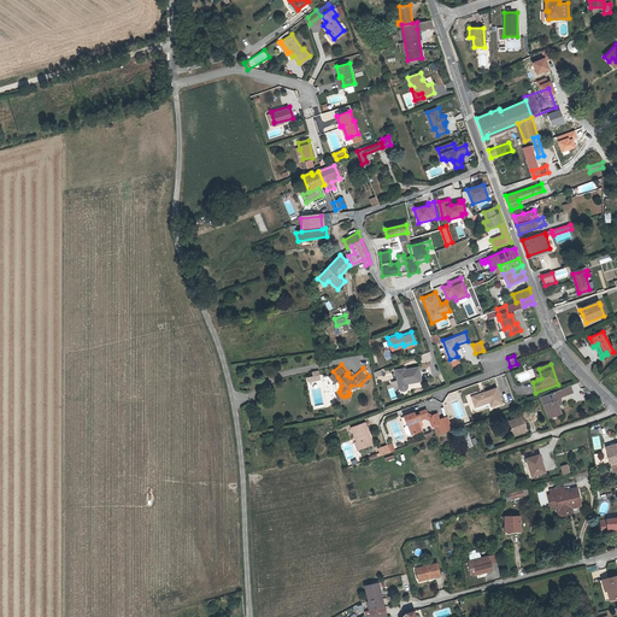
[(399,387),(400,388),(401,388),(404,388),(405,387),(406,386),(406,385),(406,383),(419,378),(416,366),(403,370),(403,369),(394,371),(398,386),(399,387)]
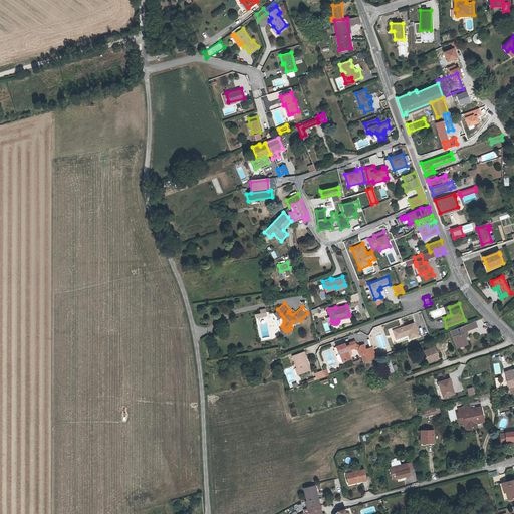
[(259,309),(260,313),(255,314),(256,318),(267,317),(265,308),(259,309)]
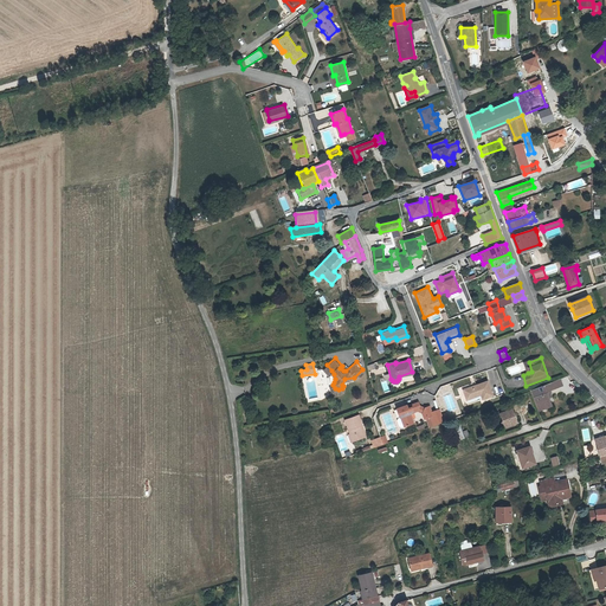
[(334,374),(331,371),(329,373),(331,381),(330,385),(333,389),(339,392),(343,389),(345,386),(343,386),(342,388),(339,389),(335,388),(333,385),(334,382),(335,379),(334,374)]
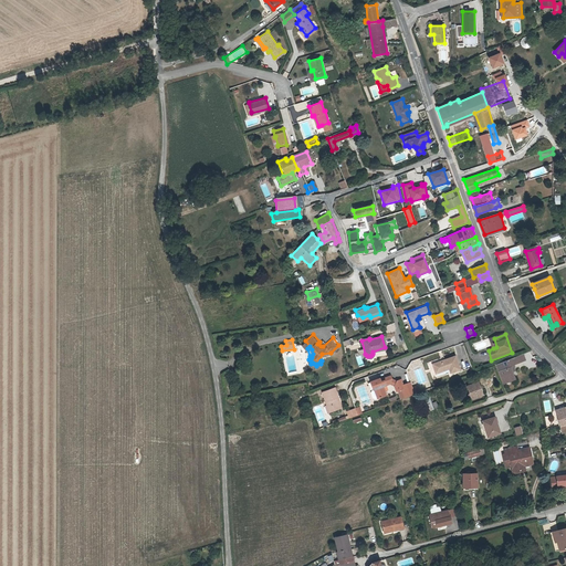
[(456,356),(432,364),(436,373),(449,368),(450,373),(460,369),(456,356)]
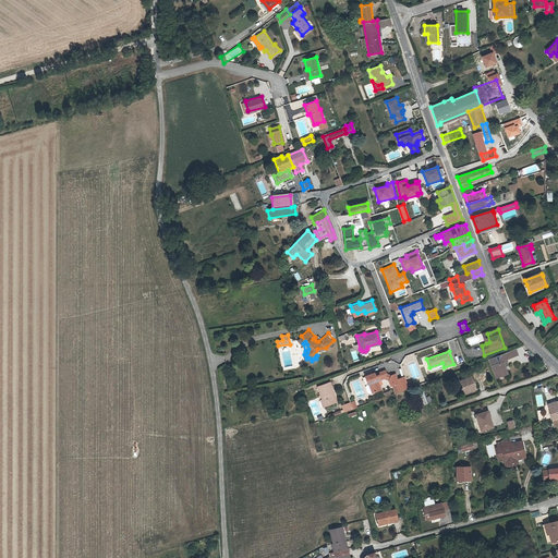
[(496,378),(506,375),(504,367),(508,366),(506,360),(518,356),(517,351),(489,360),(493,367),(496,378)]
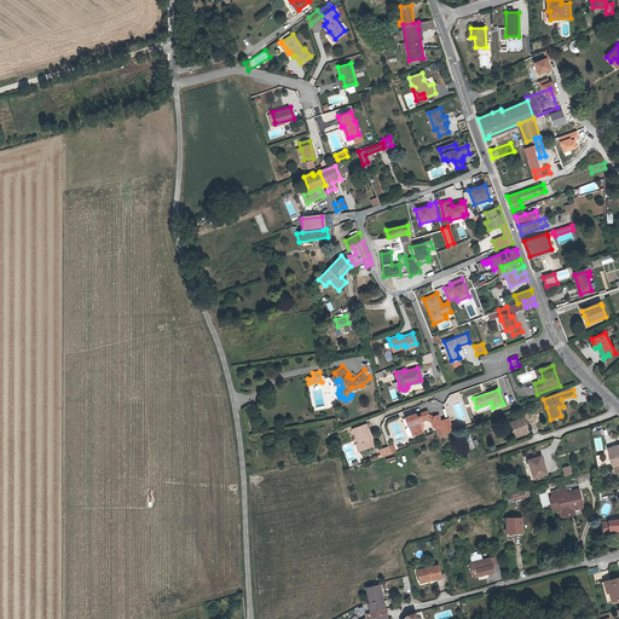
[(422,431),(418,421),(417,420),(421,418),(422,420),(426,418),(427,412),(428,412),(427,410),(420,412),(420,415),(416,416),(416,414),(415,412),(404,416),(408,424),(406,426),(404,428),(406,434),(410,435),(412,434),(422,431)]
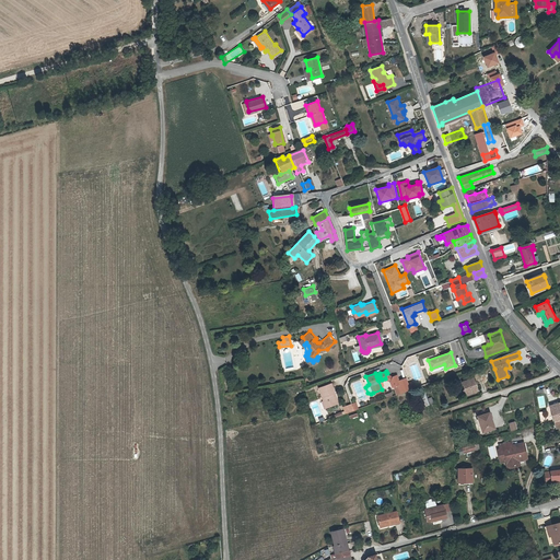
[(401,392),(410,389),(408,383),(406,377),(398,380),(396,374),(392,376),(389,381),(392,386),(399,384),(401,392)]
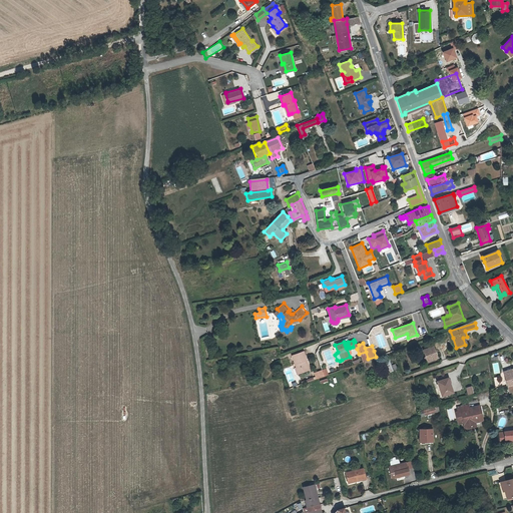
[(433,347),(423,350),(427,362),(437,358),(433,347)]
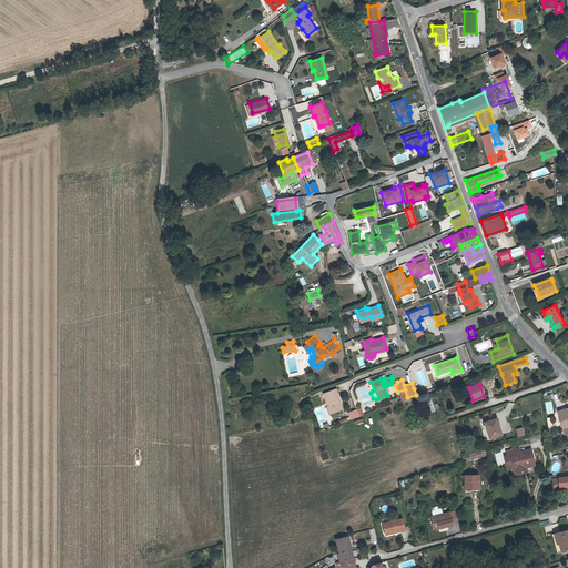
[(328,403),(331,411),(341,407),(337,397),(340,396),(336,386),(324,391),(328,403)]
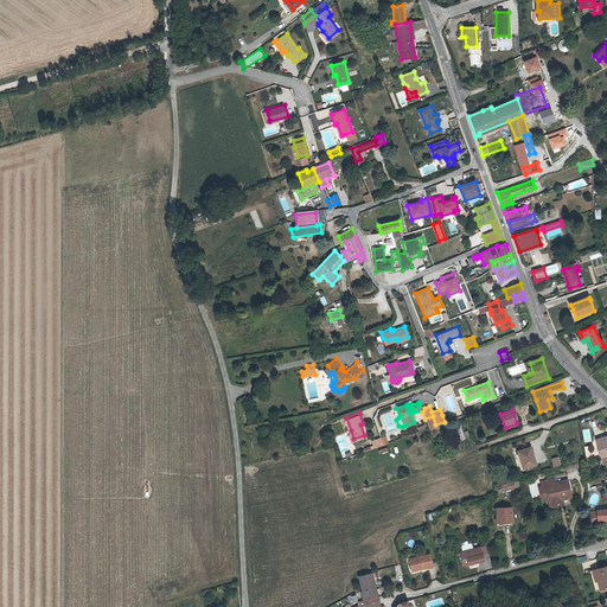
[(459,421),(454,422),(460,441),(465,439),(459,421)]
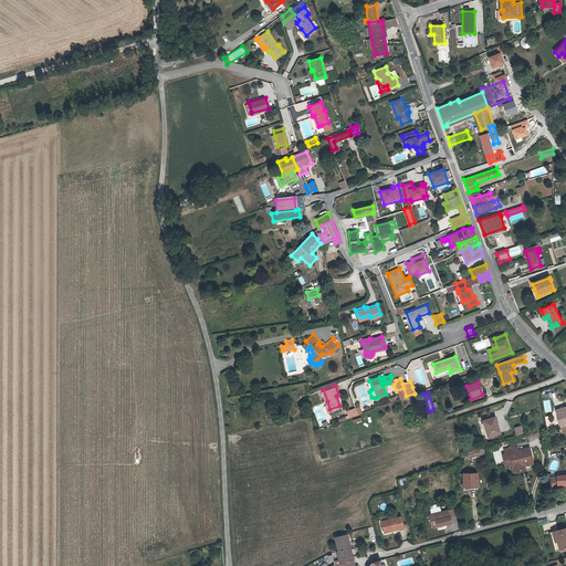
[(565,407),(556,410),(561,426),(565,423),(565,407)]
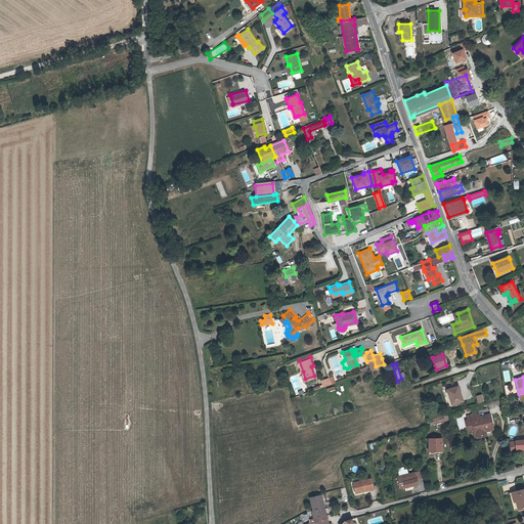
[(512,384),(505,385),(506,394),(513,393),(512,384)]
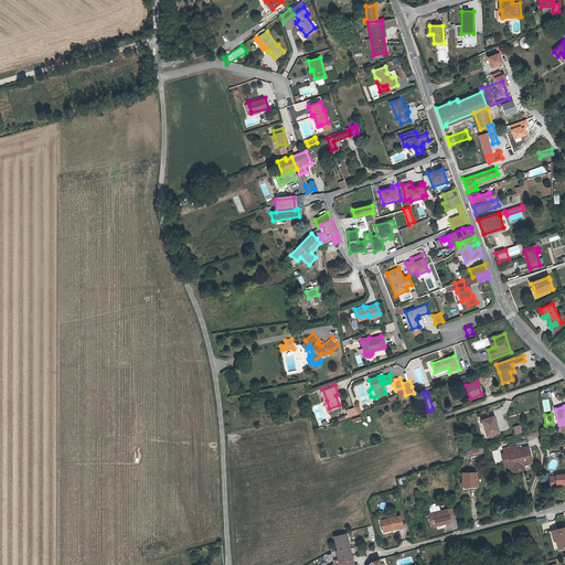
[(492,416),(481,420),(486,436),(498,432),(492,416)]
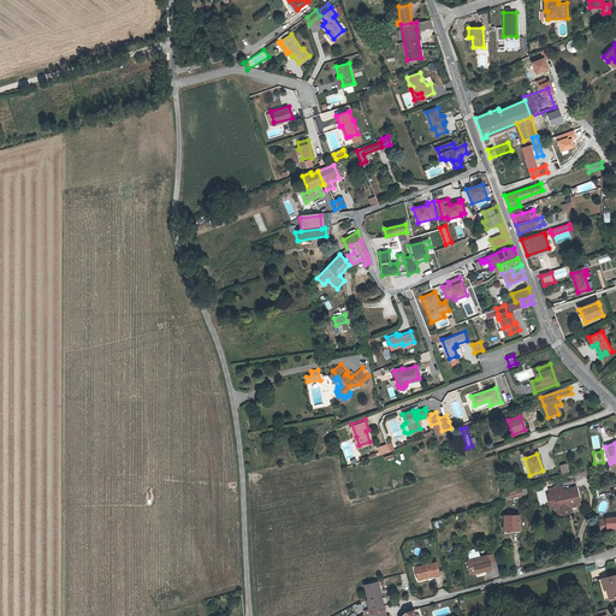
[(551,508),(557,507),(560,515),(566,514),(566,509),(569,508),(569,509),(576,507),(575,499),(578,499),(575,489),(566,491),(566,492),(563,492),(562,486),(550,490),(551,495),(548,496),(551,508)]
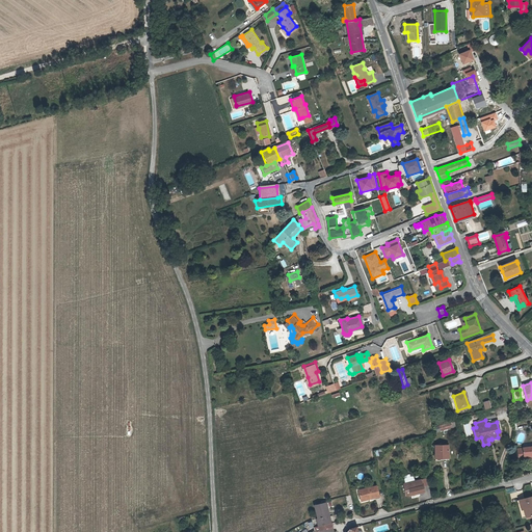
[(455,422),(434,427),(436,433),(457,428),(455,422)]
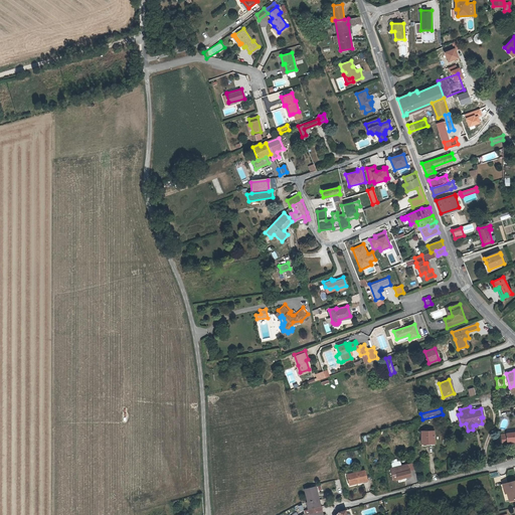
[(422,443),(434,443),(434,432),(421,432),(422,443)]
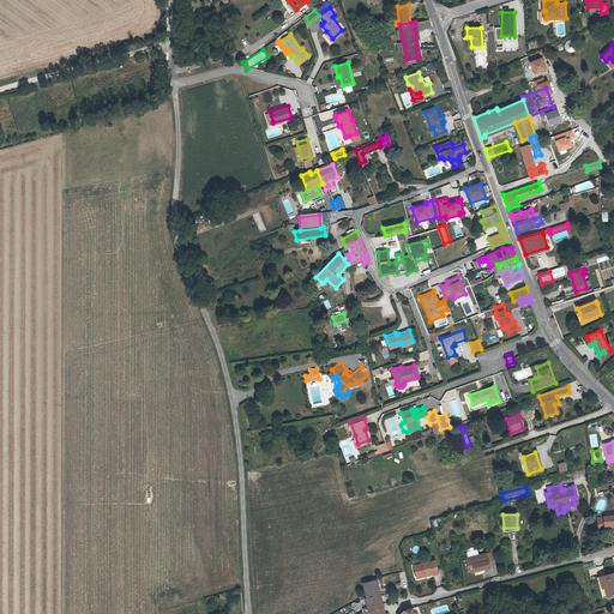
[(599,528),(613,525),(613,516),(603,517),(603,518),(597,518),(599,528)]
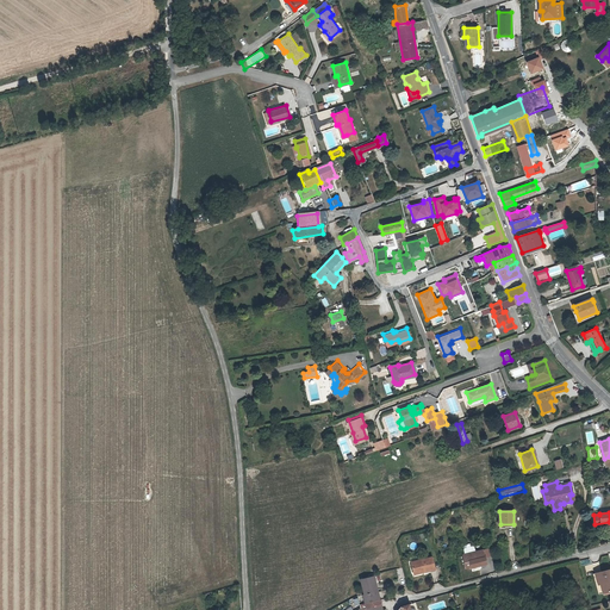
[(462,554),(461,554),(464,561),(465,567),(470,566),(471,566),(475,565),(480,564),(486,562),(484,556),(481,549),(474,551),(462,554)]
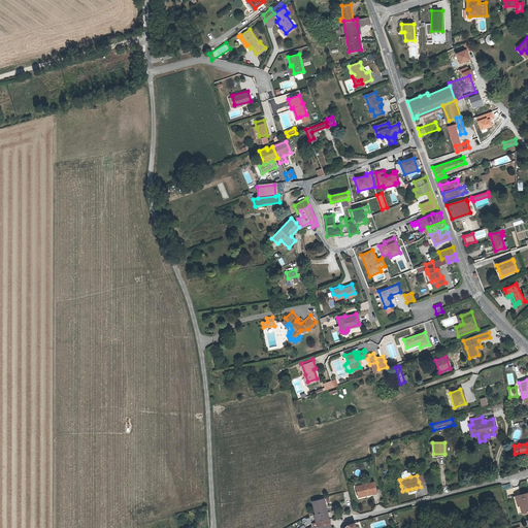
[(355,485),(357,493),(367,491),(367,493),(375,491),(373,481),(355,485)]
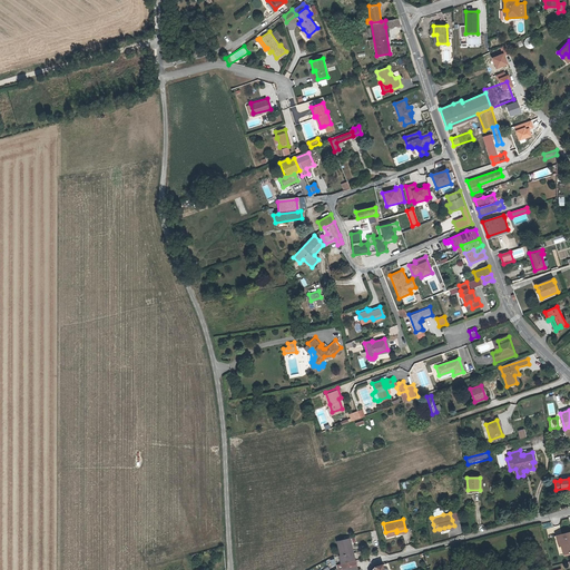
[(562,553),(569,551),(569,531),(556,534),(558,546),(560,544),(562,553)]
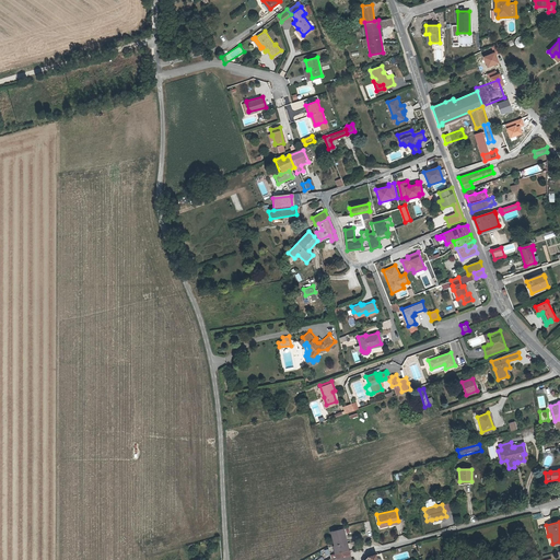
[(342,527),(339,528),(342,541),(345,549),(348,548),(342,527)]
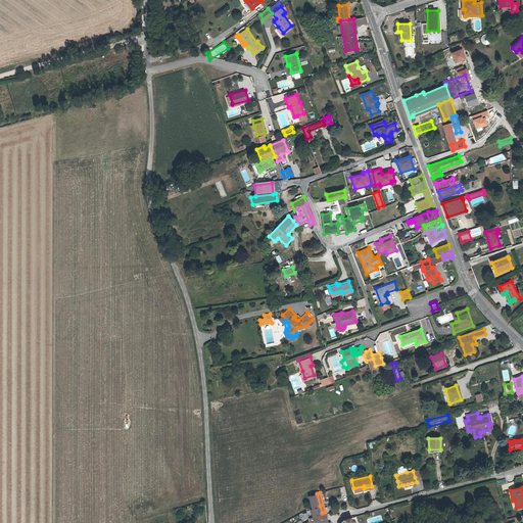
[(308,494),(312,508),(320,506),(317,493),(308,494)]
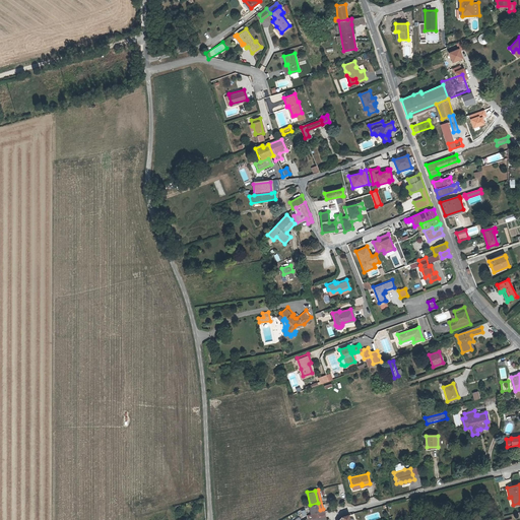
[(320,510),(318,503),(310,505),(309,505),(311,512),(320,510)]
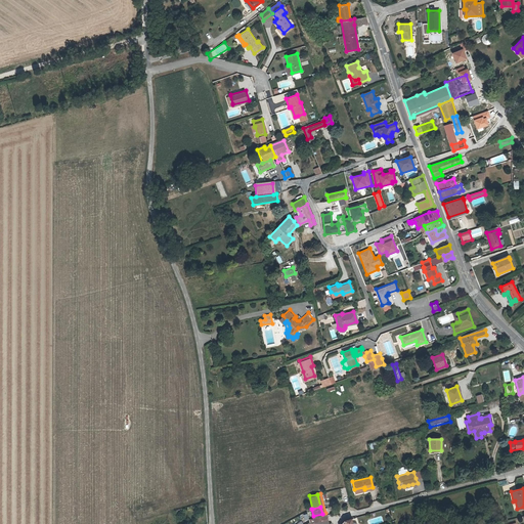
[(310,522),(314,521),(326,518),(325,513),(322,514),(313,516),(309,517),(310,522)]
